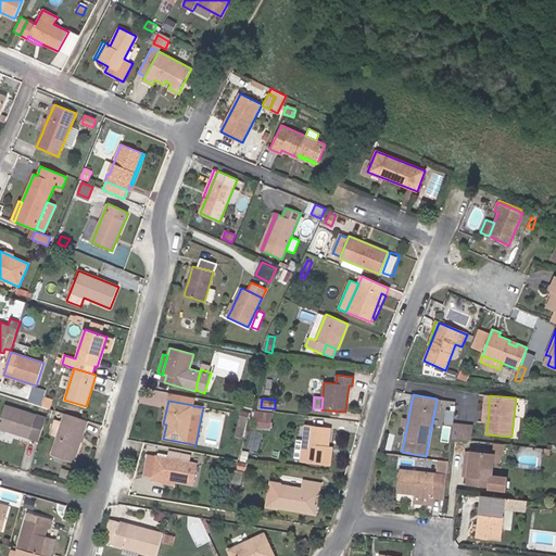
[(0,428),(39,441),(46,418),(4,405),(0,419),(0,428)]
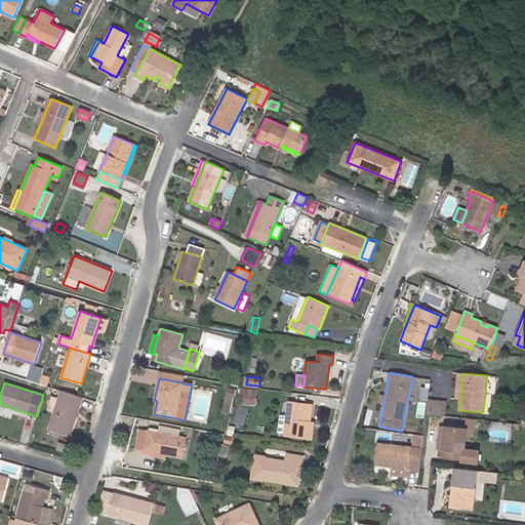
[(229,414),(235,390),(228,388),(221,412),(229,414)]
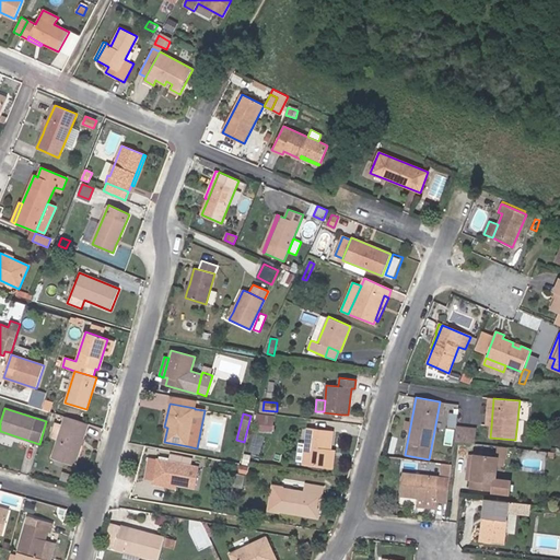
[(265,424),(266,417),(257,416),(256,426),(265,427),(265,424)]
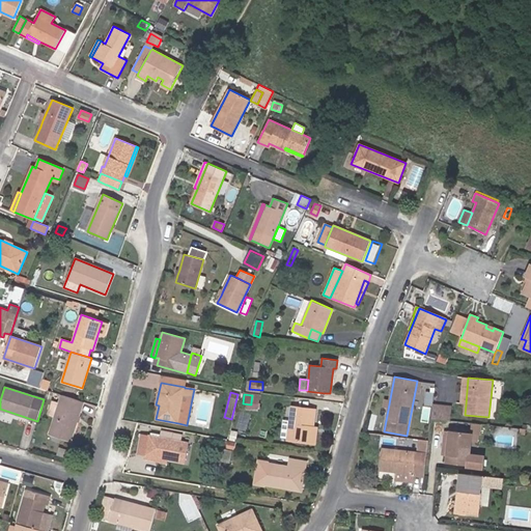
[(79,416),(83,402),(61,395),(49,435),(71,442),(77,422),(79,416)]
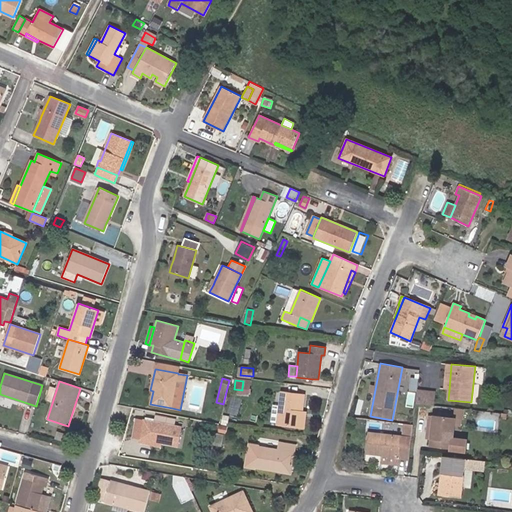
[(434,406),(436,392),(418,389),(416,404),(434,406)]
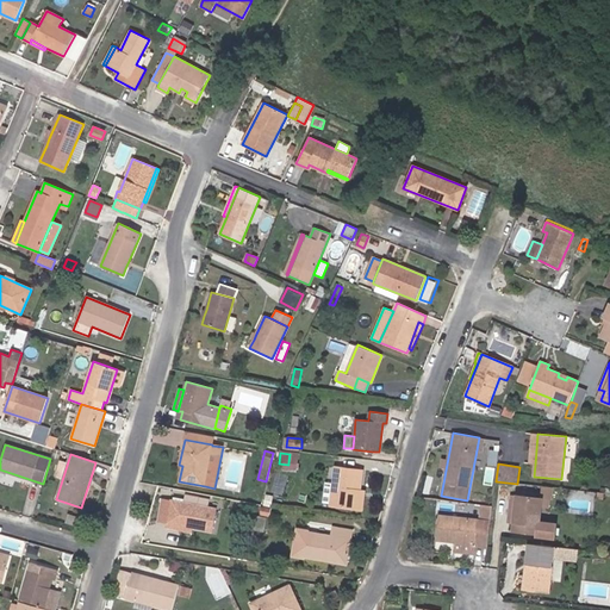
[(358,509),(360,491),(362,471),(335,467),(334,483),(330,505),(342,506),(342,509),(348,509),(349,508),(358,509)]
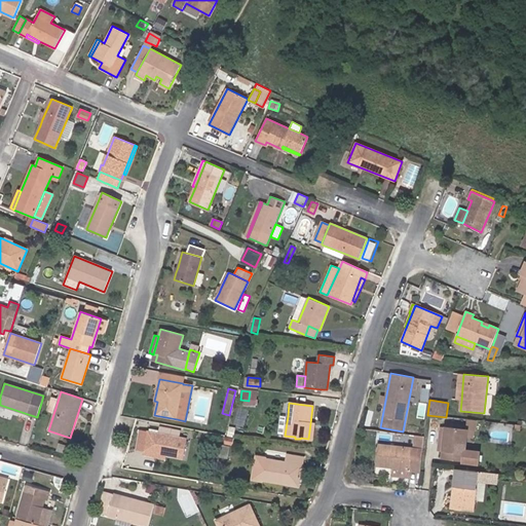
[(285,436),(288,416),(279,415),(276,435),(285,436)]
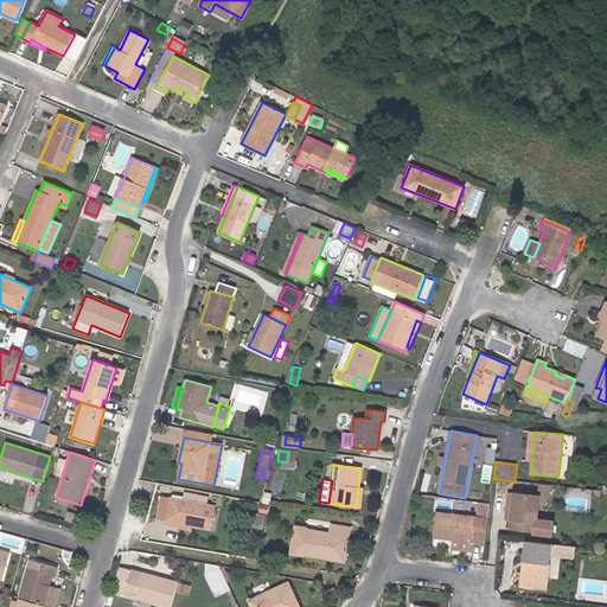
[(208,505),(209,497),(184,492),(183,500),(208,505)]
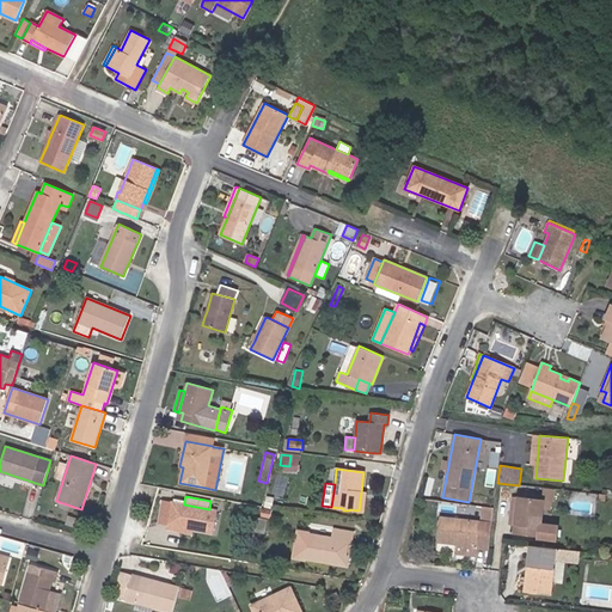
[(556,540),(558,526),(542,524),(544,501),(518,497),(514,526),(514,534),(538,537),(538,538),(556,540)]
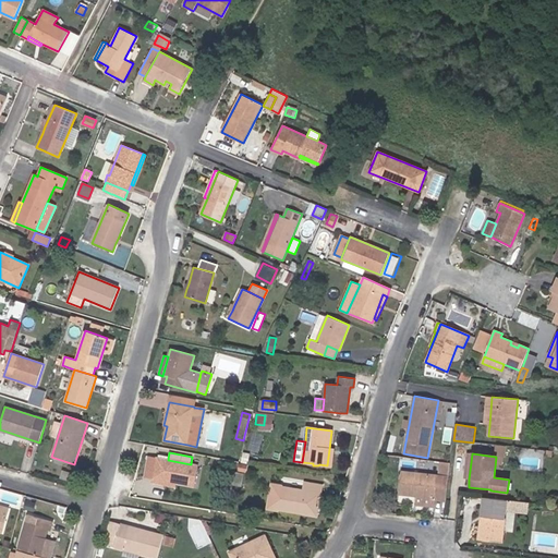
[(153,478),(156,458),(147,457),(144,476),(153,478)]
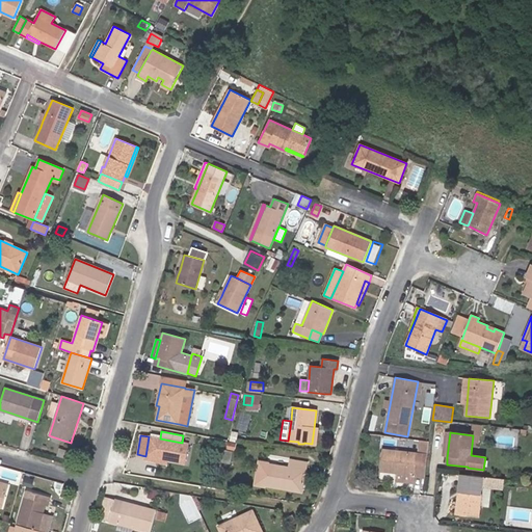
[(185,463),(189,444),(182,443),(160,439),(149,436),(145,456),(144,460),(154,461),(154,458),(168,460),(185,463)]
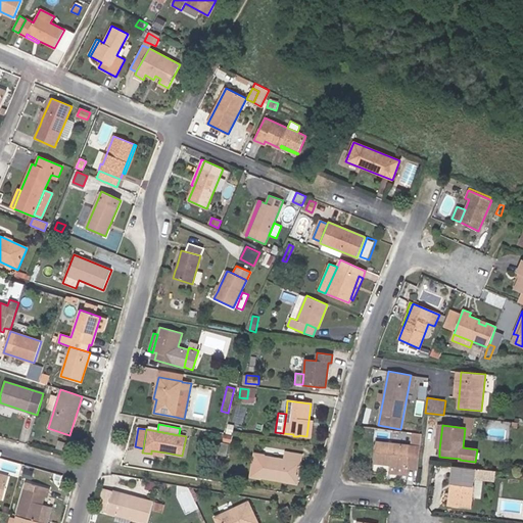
[(421,446),(422,434),(412,432),(411,445),(421,446)]
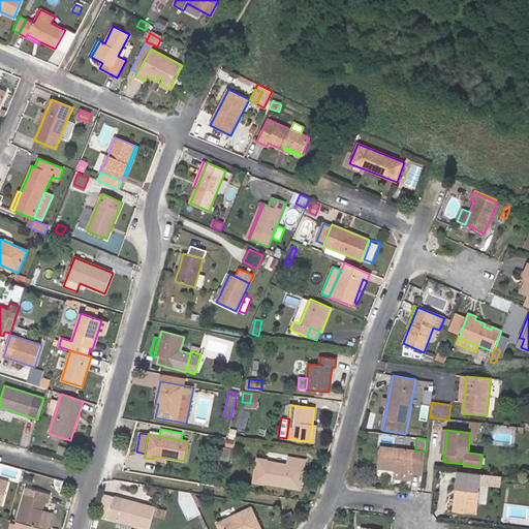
[(234,448),(235,441),(226,439),(225,446),(234,448)]
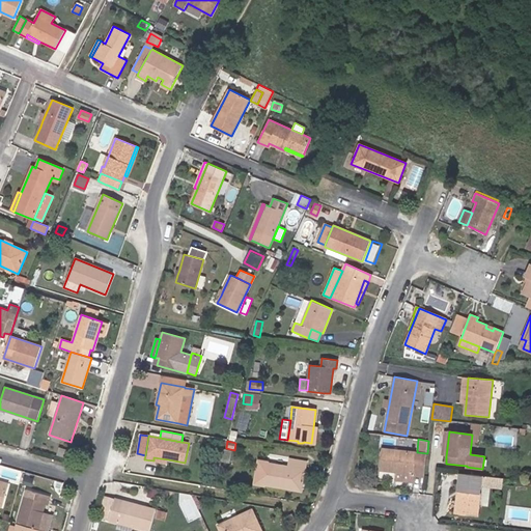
[(66,457),(68,450),(59,447),(57,455),(66,457)]
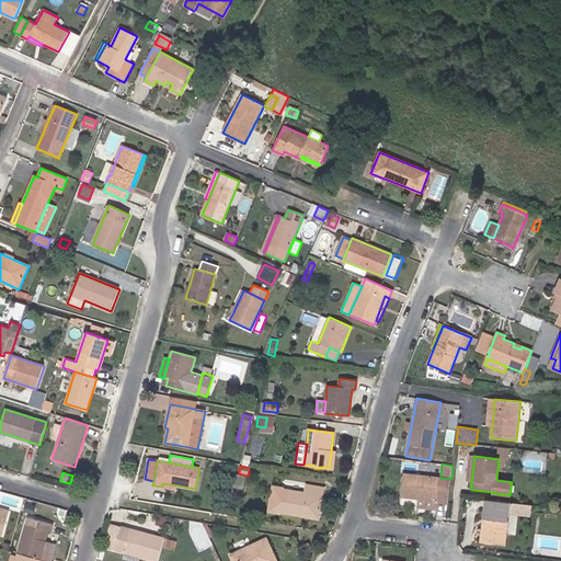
[(448,504),(451,479),(441,478),(403,473),(400,497),(418,499),(418,507),(435,510),(436,503),(438,503),(448,504)]
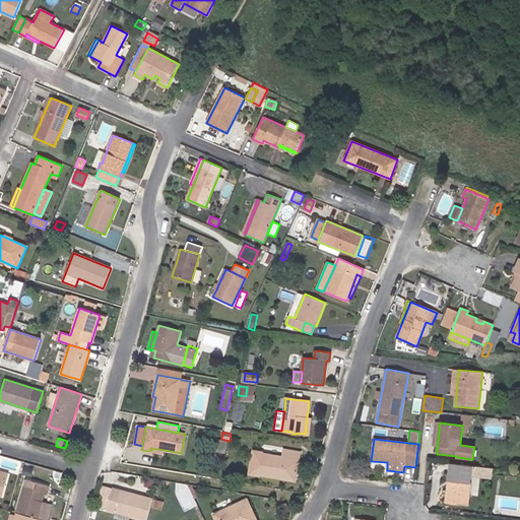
[(225,451),(226,442),(219,440),(217,451),(225,451)]
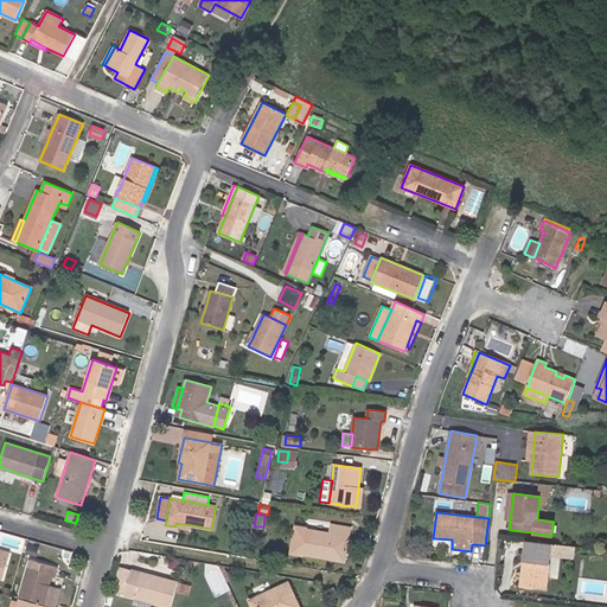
[(345,558),(350,536),(350,535),(350,528),(331,525),(330,534),(308,530),(308,529),(295,526),(291,554),(302,556),(302,554),(325,558),(325,555),(345,558)]
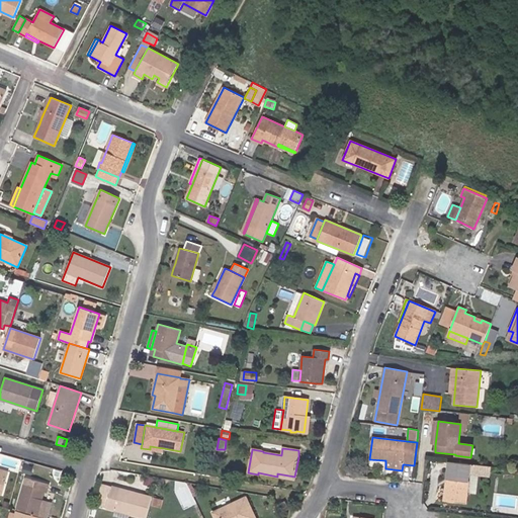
[(470,471),(470,464),(448,461),(444,501),(466,504),(470,471)]
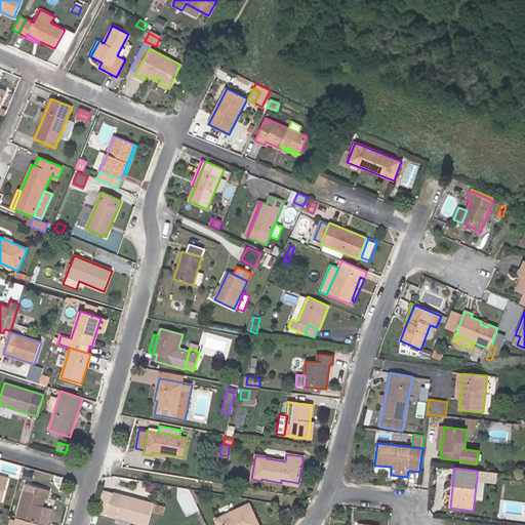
[(484,479),(485,472),(477,471),(477,478),(484,479)]
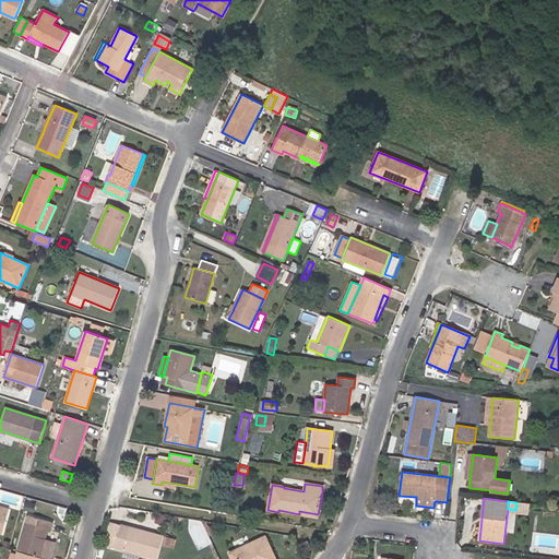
[(164,525),(166,516),(157,514),(155,523),(164,525)]
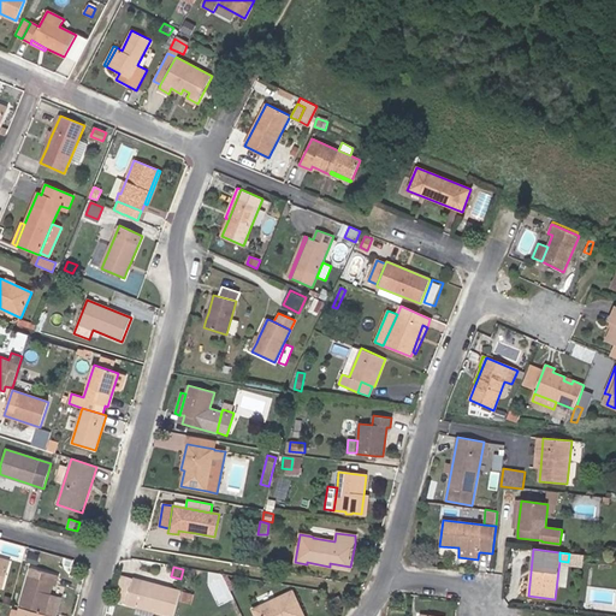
[(30,568),(19,608),(49,615),(54,615),(60,598),(48,594),(52,584),(55,585),(58,575),(30,568)]
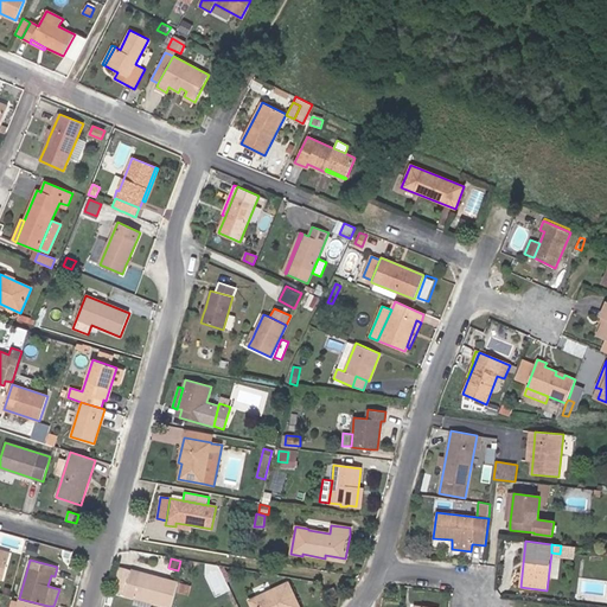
[(125,595),(131,570),(120,567),(114,593),(125,595)]
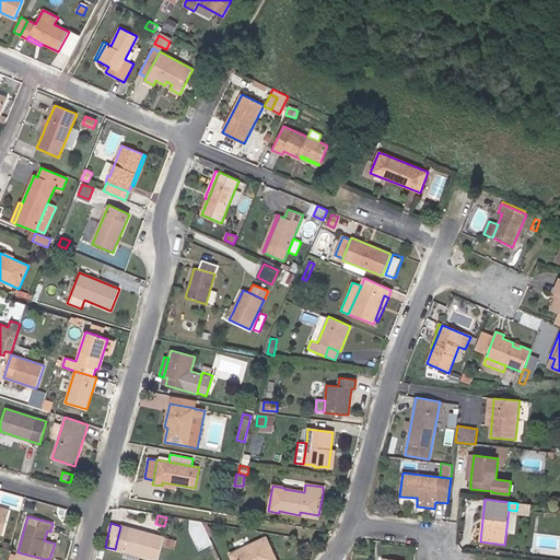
[(153,559),(156,559),(163,537),(120,526),(115,549),(124,551),(140,557),(153,559)]
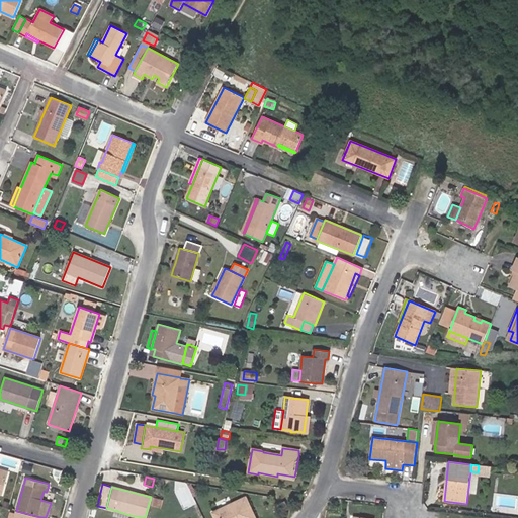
[(200,494),(197,488),(191,490),(194,496),(200,494)]
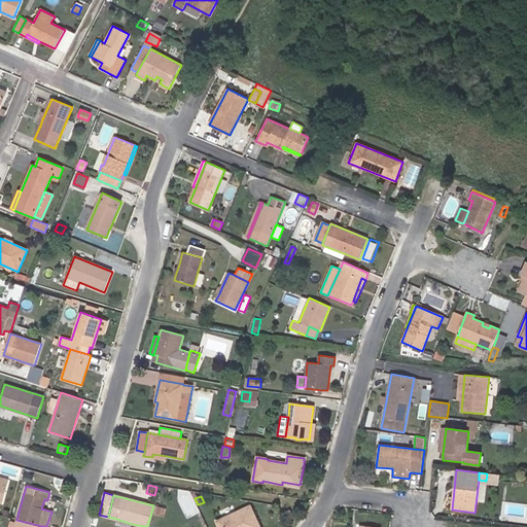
[(162,516),(164,508),(156,506),(154,514),(162,516)]
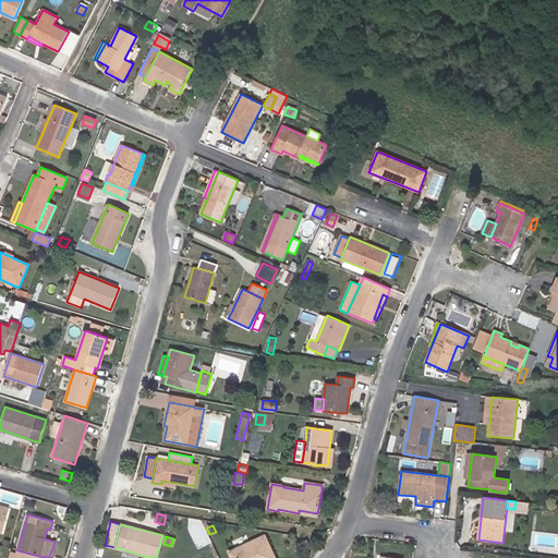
[(275,557),(265,536),(229,553),(231,557),(275,557)]
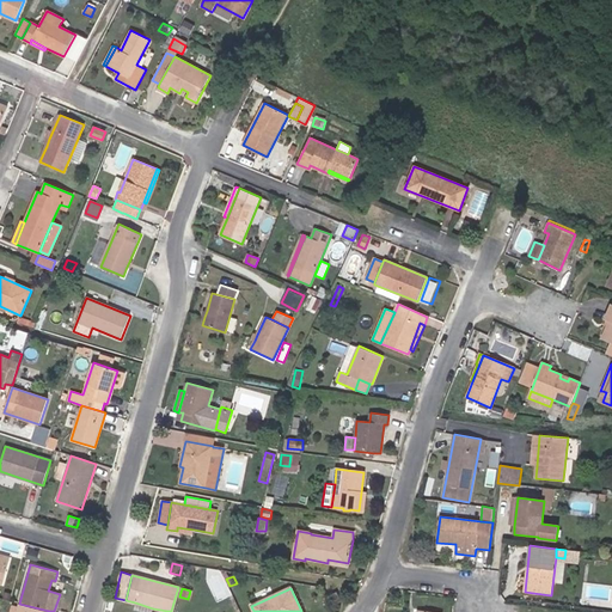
[(336,592),(328,597),(332,605),(342,601),(336,592)]
